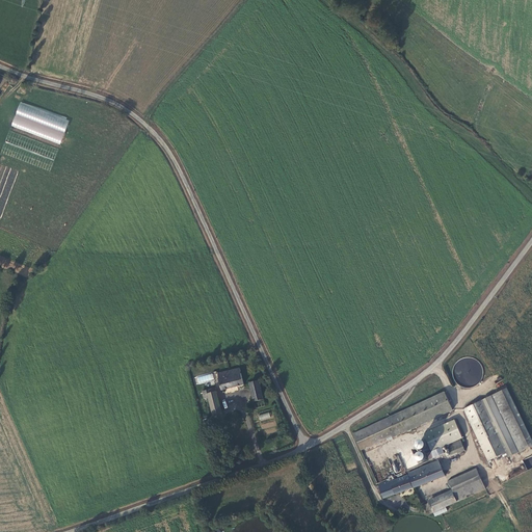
[(61,143),(69,118),(19,103),(11,128),(61,143)]
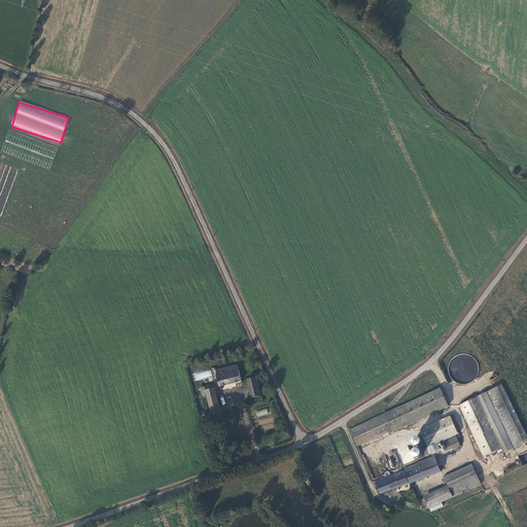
[(451,381),(475,385),(480,357),(452,353),(448,373),(452,374),(451,381)]
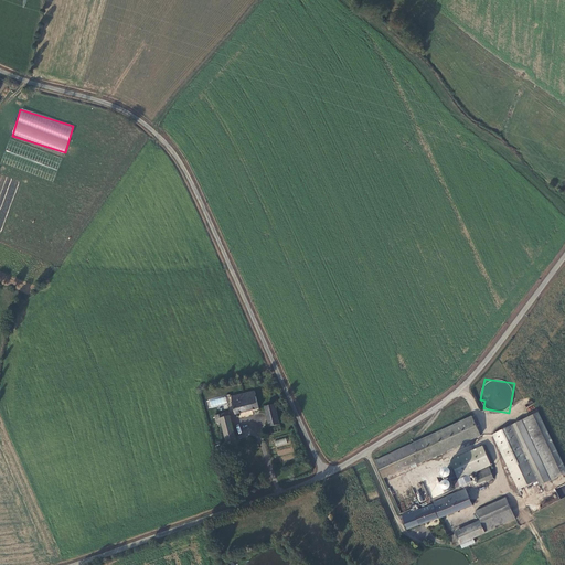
[(259,407),(255,388),(231,394),(235,412),(259,407)]
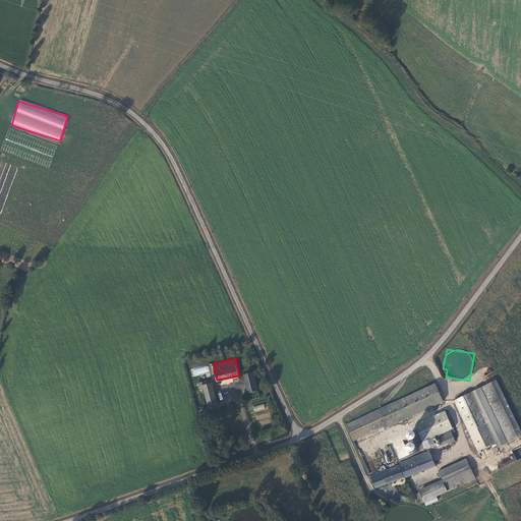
[(209,366),(191,368),(191,374),(209,372),(209,366)]
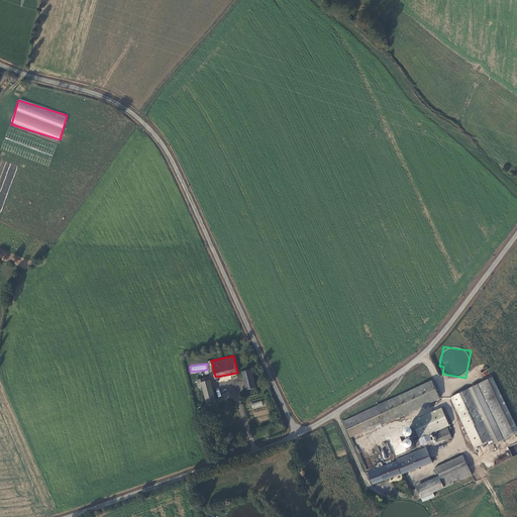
[(242,372),(245,390),(255,387),(252,370),(242,372)]
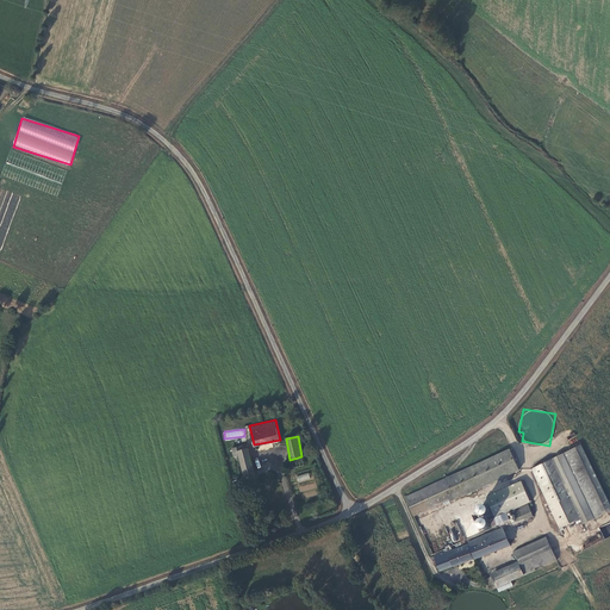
[(255,483),(247,444),(231,448),(234,456),(238,455),(246,484),(255,483)]
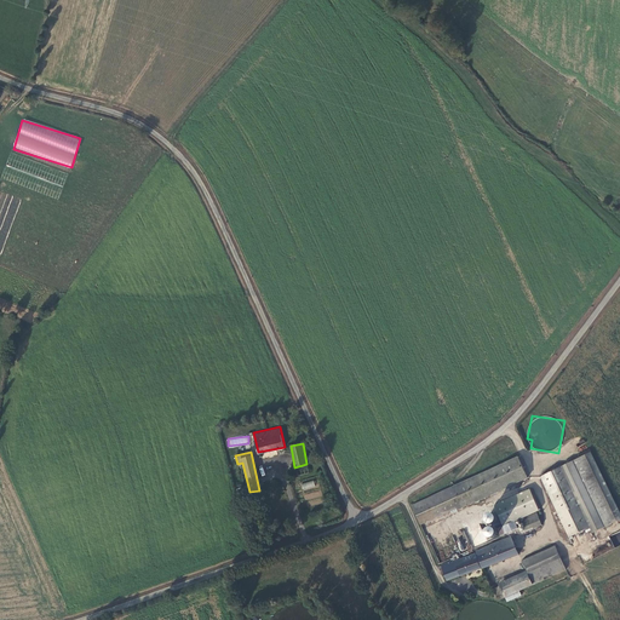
[(619,518),(592,454),(573,461),(602,529),(619,521),(619,518)]
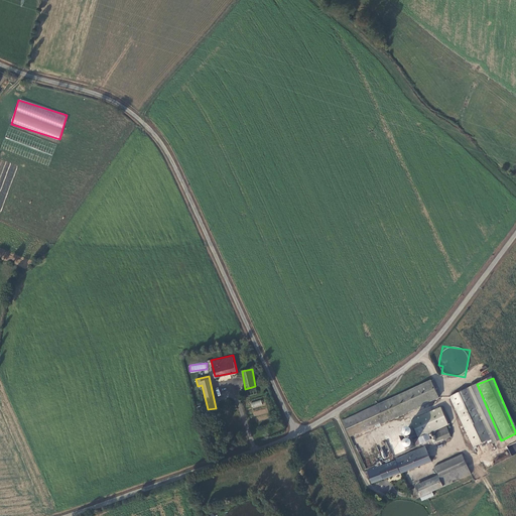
[(383,419),(439,396),(432,379),(344,414),(351,429),(382,416),(383,419)]
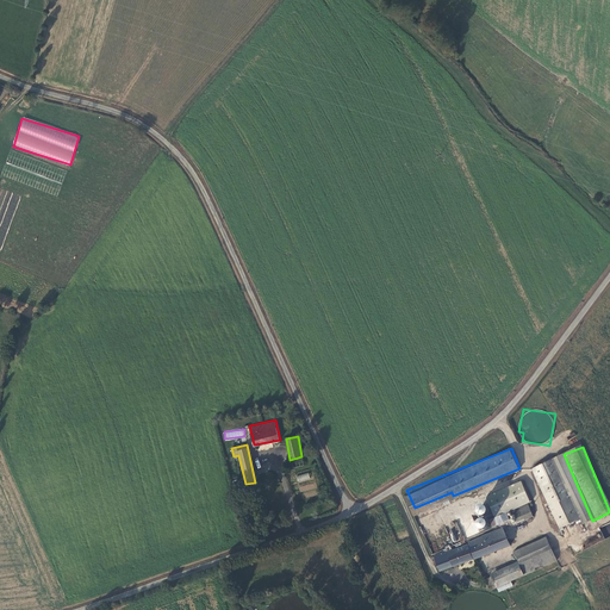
[(564,454),(553,459),(580,520),(582,524),(592,521),(564,454)]
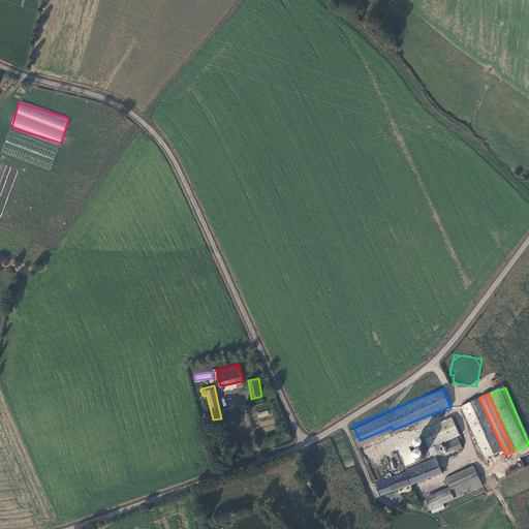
[(263,402),(261,396),(251,399),(253,405),(263,402)]
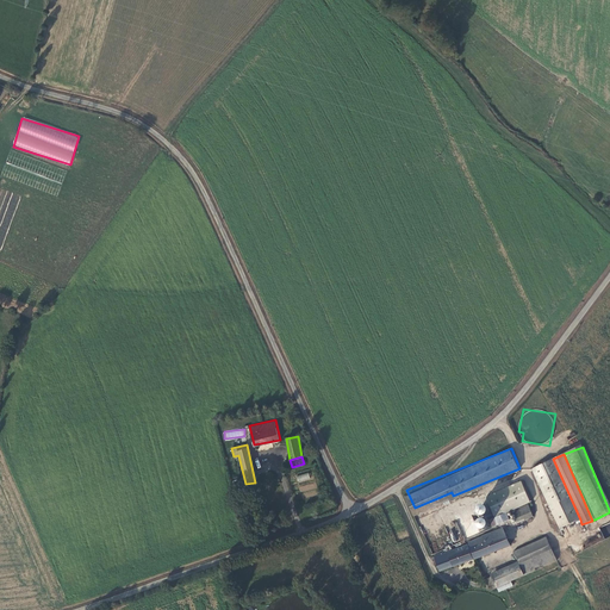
[(533,468),(560,528),(580,520),(553,459),(533,468)]
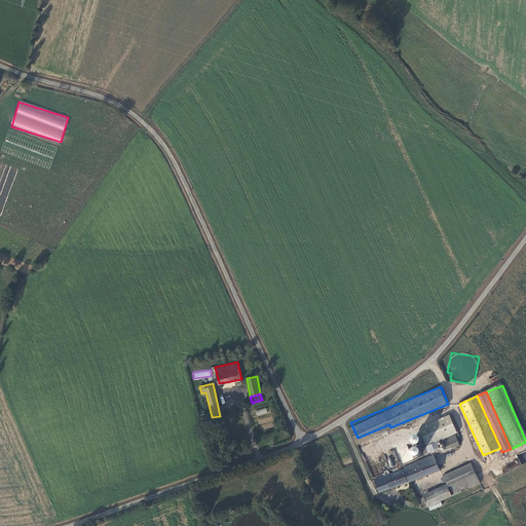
[(265,408),(256,410),(258,416),(267,413),(265,408)]
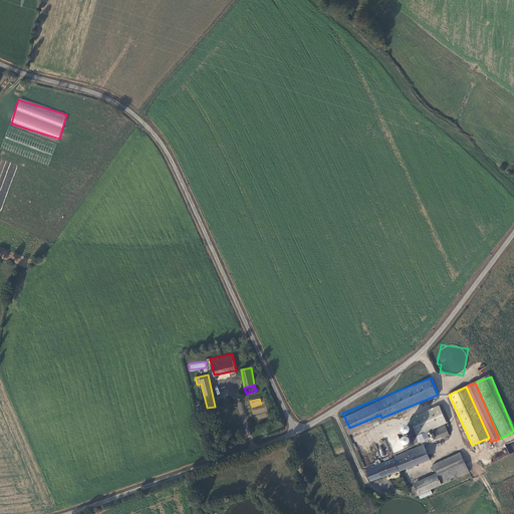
[(446,422),(439,405),(409,417),(414,429),(416,434),(411,436),(414,442),(428,437),(426,430),(446,422)]
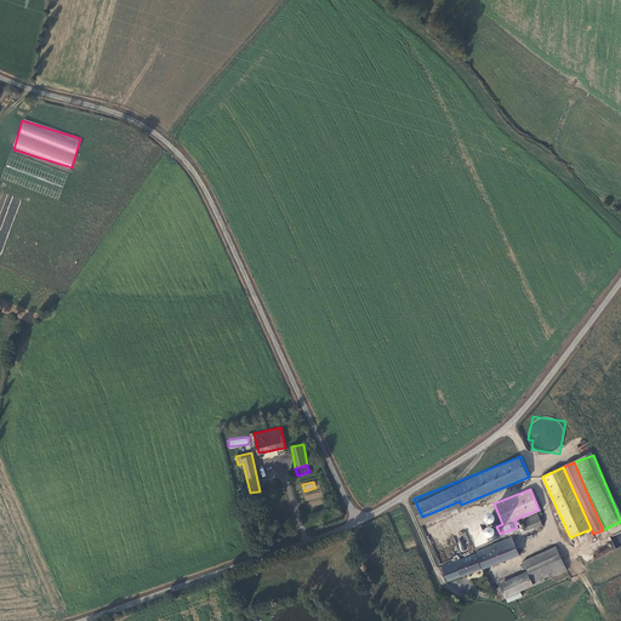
[(500,518),(494,503),(485,506),(491,520),(500,518)]
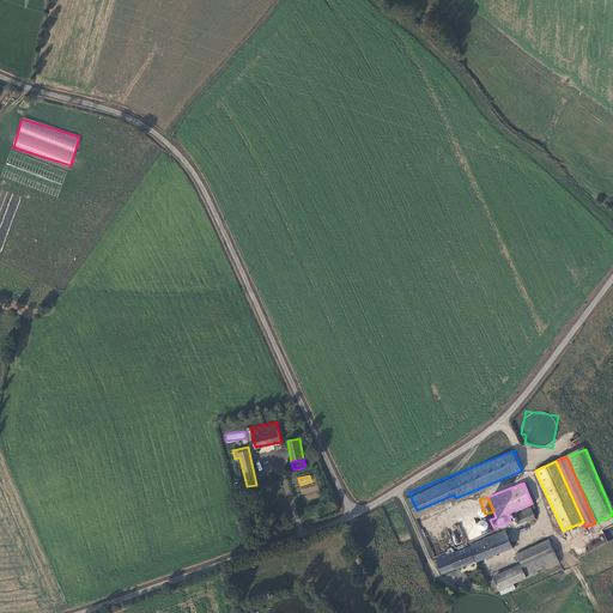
[(528,507),(511,513),(516,523),(517,526),(533,519),(528,507)]
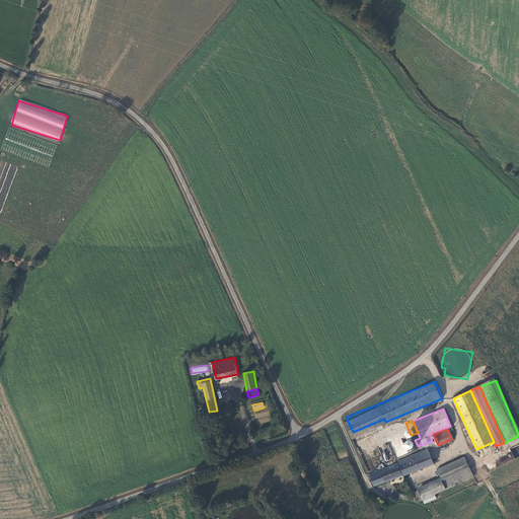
[(412,439),(411,439),(409,440),(408,441),(406,442),(405,444),(406,446),(408,447),(410,448),(411,448),(413,448),(415,447),(415,445),(416,443),(415,442),(414,440),(412,439)]
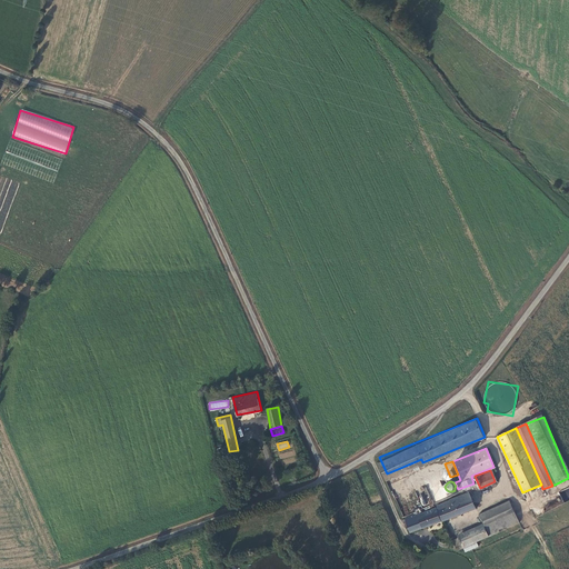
[(568,487),(559,491),(562,502),(568,499),(568,487)]
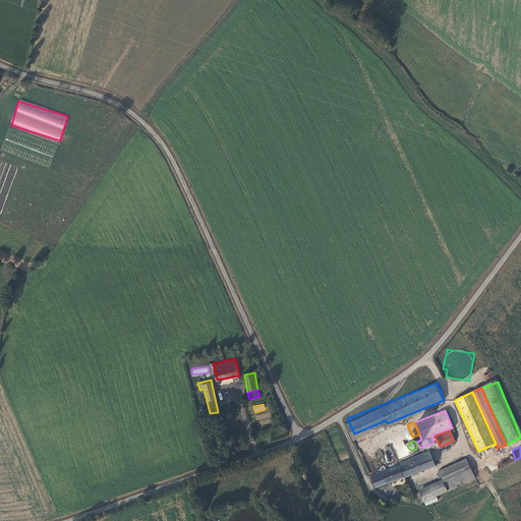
[(375,470),(367,473),(369,478),(372,486),(433,467),(429,451),(398,461),(399,463),(378,470),(375,470)]
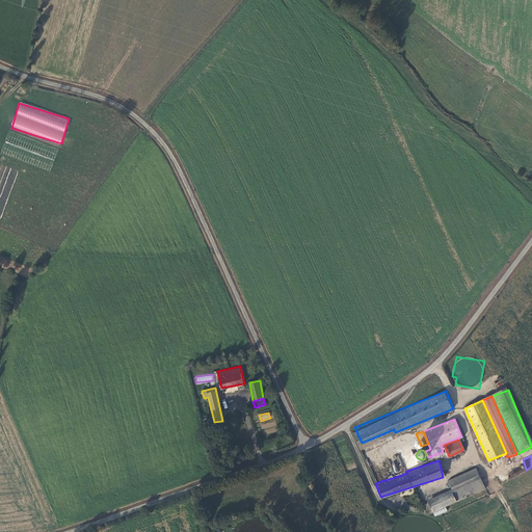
[(450,491),(454,501),(483,488),(475,469),(446,480),(450,491)]
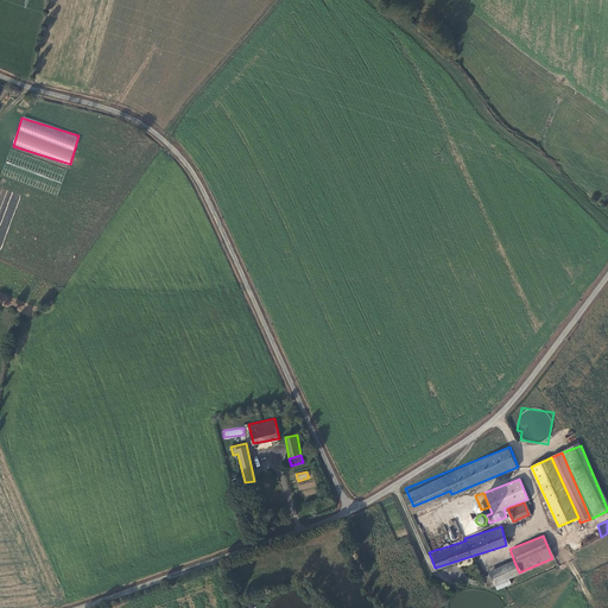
[(514,562),(486,574),(491,586),(492,584),(506,578),(519,572),(514,562)]
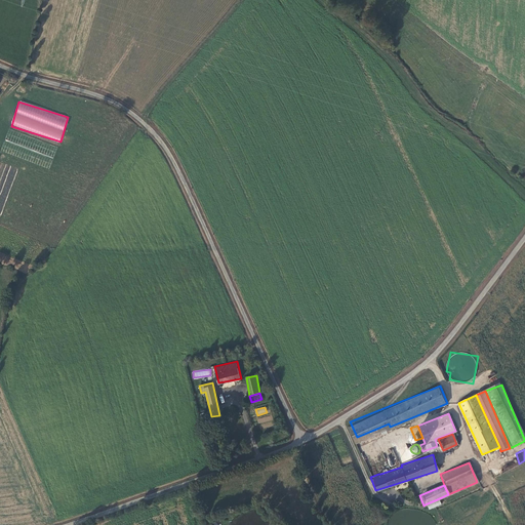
[(423,506),(419,495),(415,497),(419,507),(423,506)]
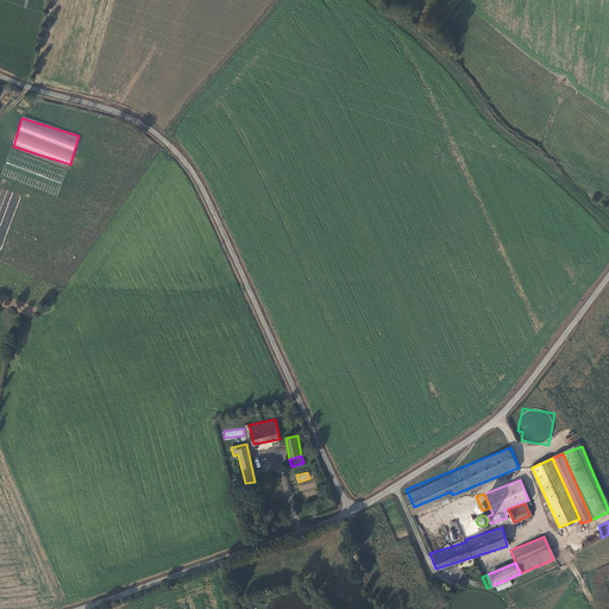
[(507,579),(493,585),(495,590),(509,584),(507,579)]
